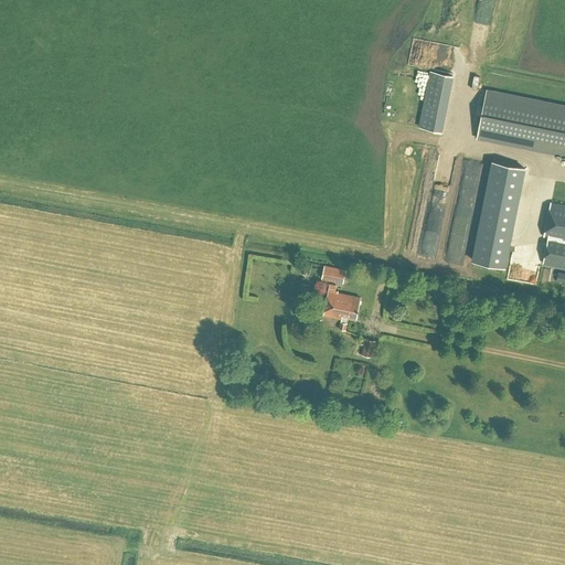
[(417,126),(441,130),(451,74),(428,70),(417,126)]
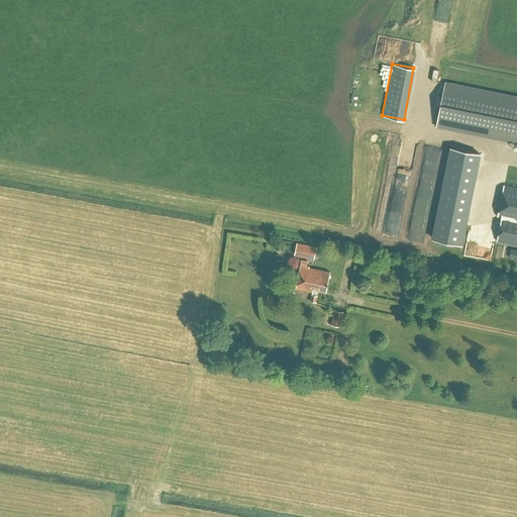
[(516,96),(444,83),(436,126),(516,142),(516,96)]
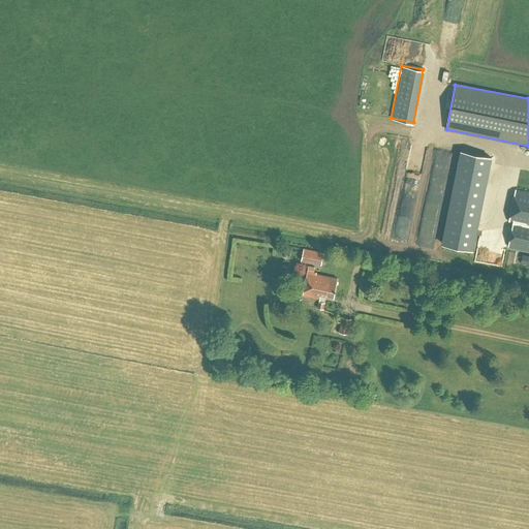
[(472,250),(491,157),(462,152),(442,243),(472,250)]
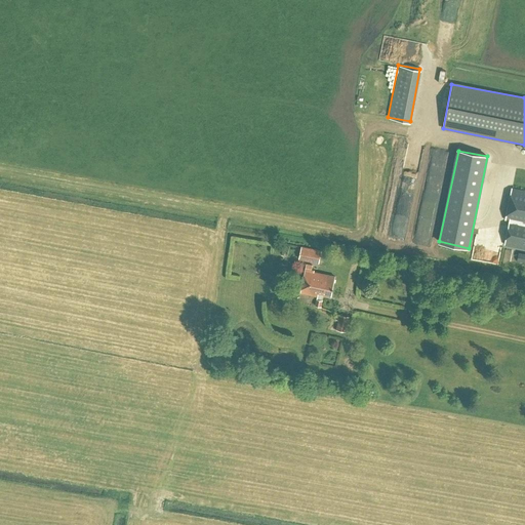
[(379,166),(378,174),(385,175),(387,167),(379,166)]
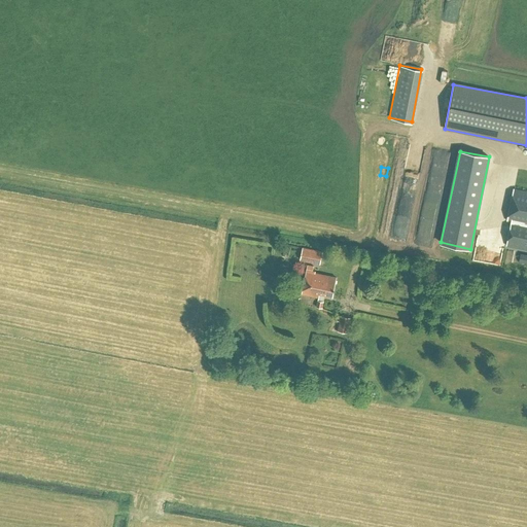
[(526,190),(514,188),(506,220),(511,221),(505,246),(526,249),(526,190)]
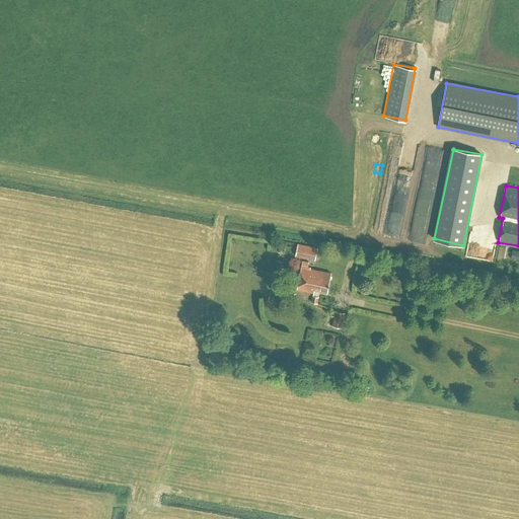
[(317,246),(298,242),(295,256),(315,261),(317,246)]
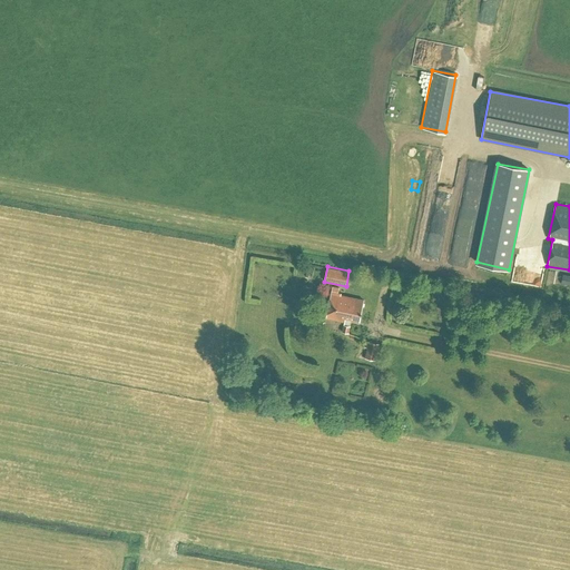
[(249,297),(253,272),(247,271),(244,301),(259,303),(259,298),(249,297)]
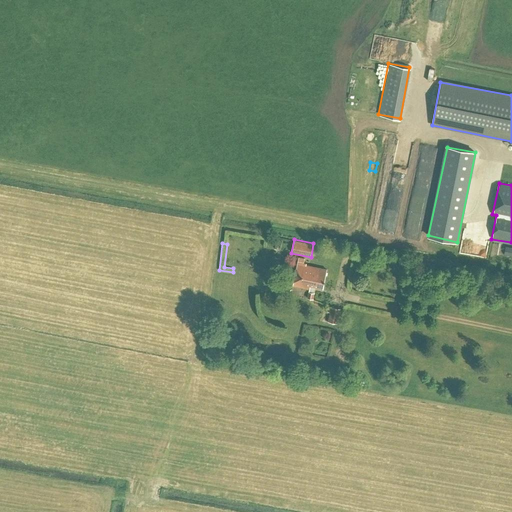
[(327,269),(306,264),(306,263),(303,262),(304,258),(298,257),(292,286),(309,289),(310,286),(323,288),(327,269)]
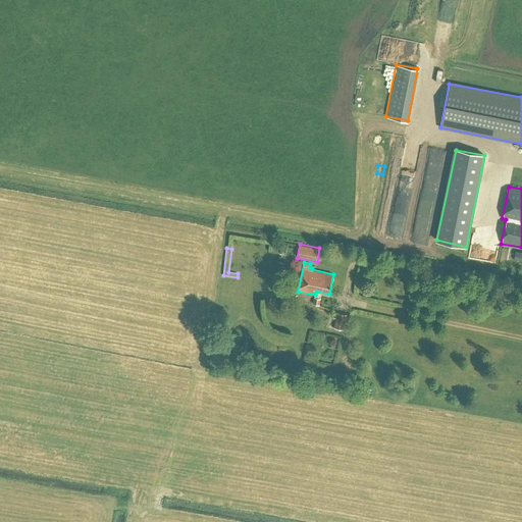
[(344,329),(347,314),(334,312),(333,318),(335,318),(333,327),(344,329)]
